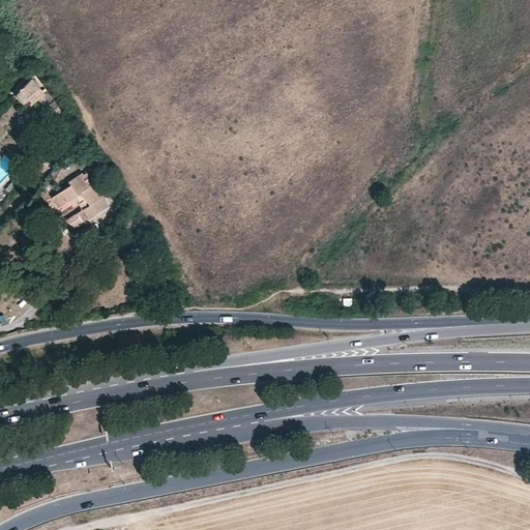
[(38,98),(45,108),(39,112),(48,122),(62,111),(54,100),(47,91),(46,93),(32,78),(16,96),(24,105),(29,99),(32,102),(38,98)]
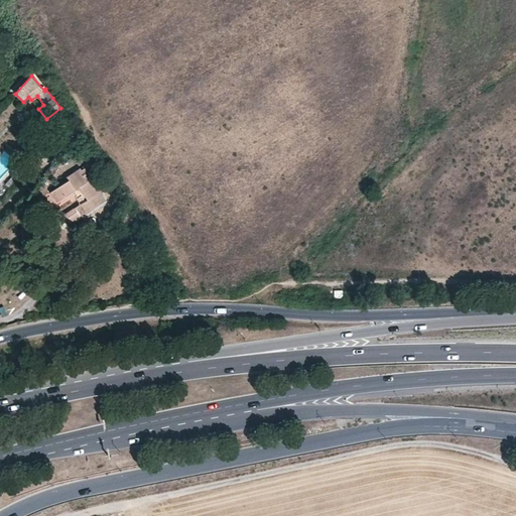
[(73,191),(77,198),(82,195),(86,201),(81,204),(85,211),(87,213),(106,201),(91,178),(89,179),(86,175),(89,173),(85,168),(82,169),(81,167),(67,176),(68,179),(50,190),(56,202),(73,191)]
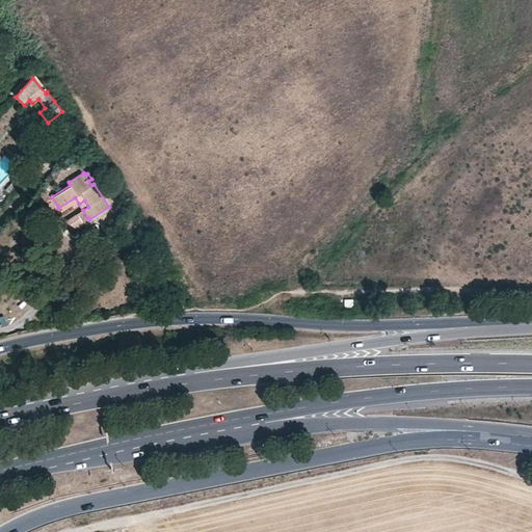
[(79,204),(83,210),(88,207),(84,201),(79,204)]
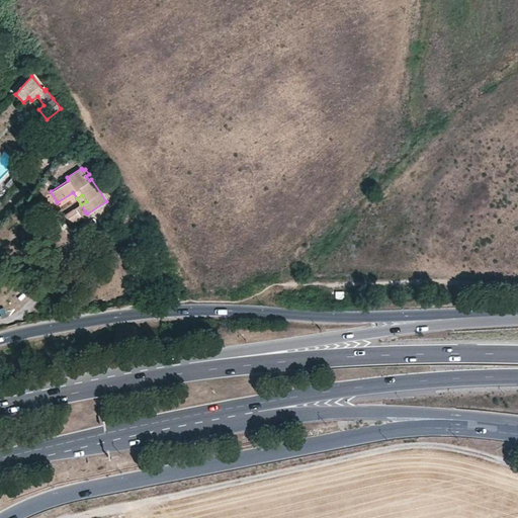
[(85,211),(81,204),(75,208),(80,214),(85,211)]
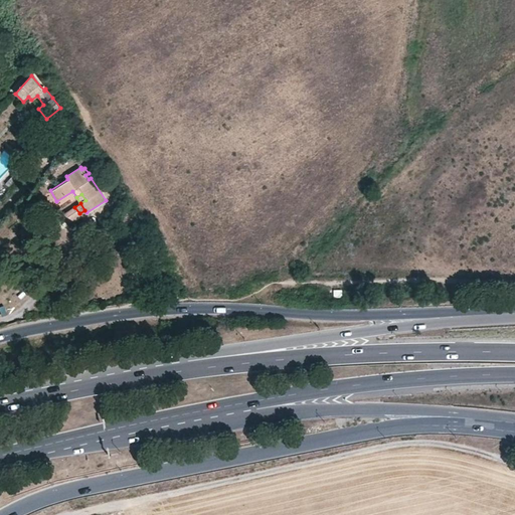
[(80,216),(79,213),(74,207),(64,214),(70,223),(80,216)]
